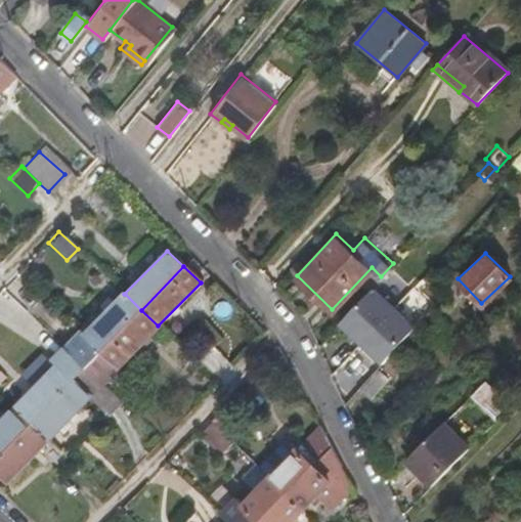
[(100,352),(141,310),(125,294),(124,294),(113,305),(107,300),(99,308),(105,314),(84,337),(78,332),(62,348),(68,353),(84,368),(100,352)]
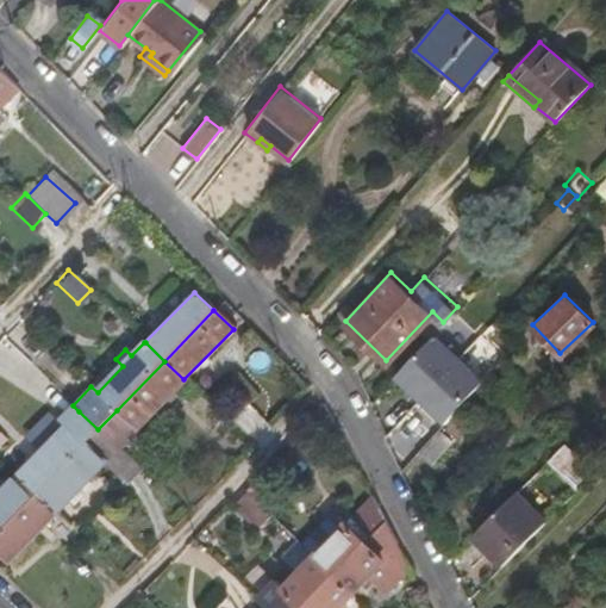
[(449,416),(475,386),(438,355),(412,384),(414,386),(405,397),(423,414),(433,402),(449,416)]
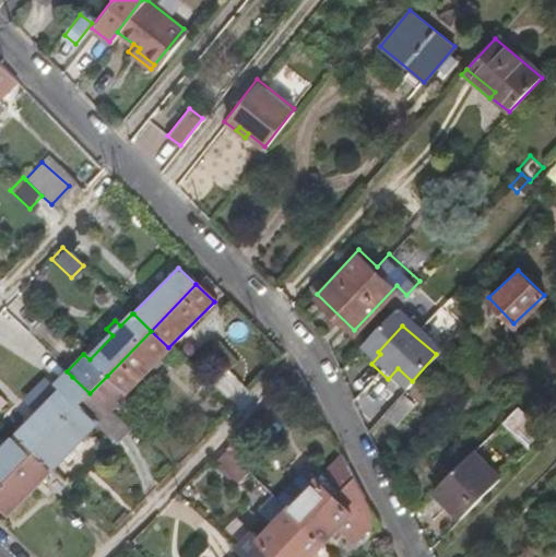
[(123,393),(168,347),(151,331),(107,376),(123,393)]
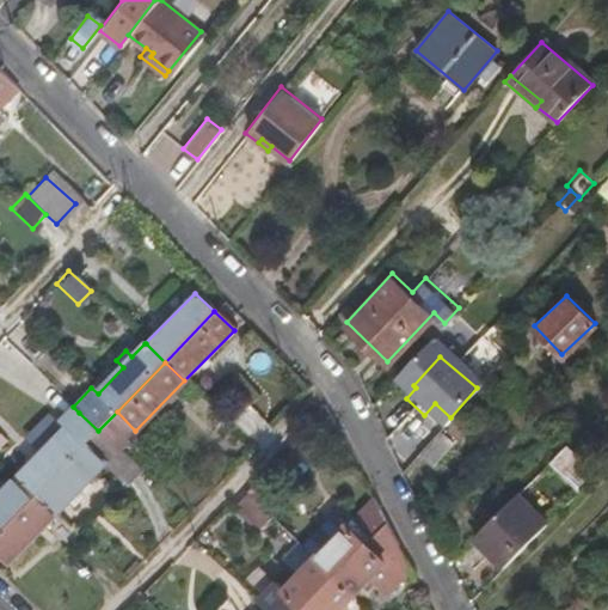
[(117,449),(135,431),(117,412),(98,431),(117,449)]
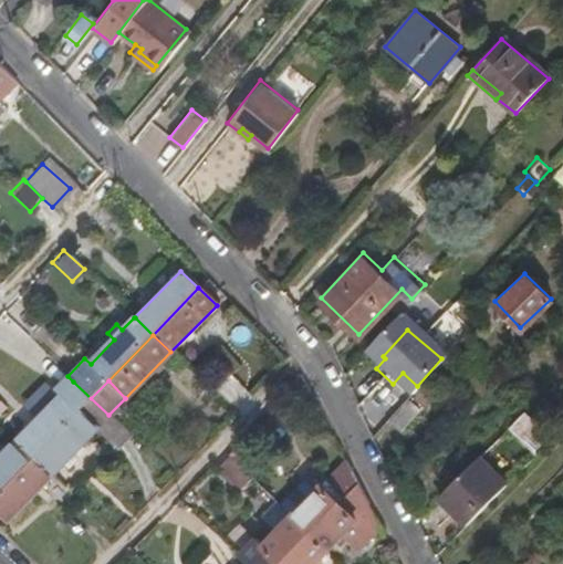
[(33,458),(91,398),(73,382),(16,440),(33,458)]
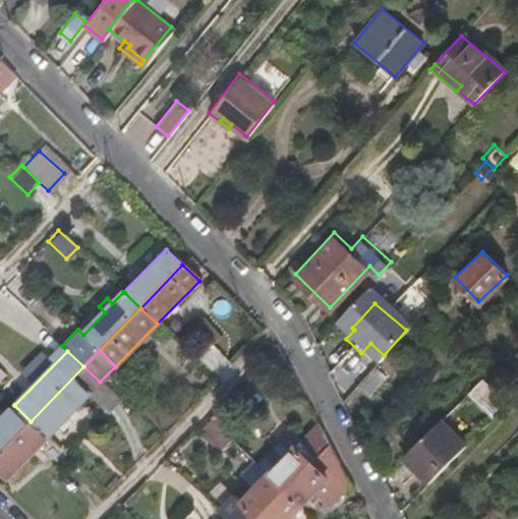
[(367,396),(384,375),(373,365),(355,387),(367,396)]
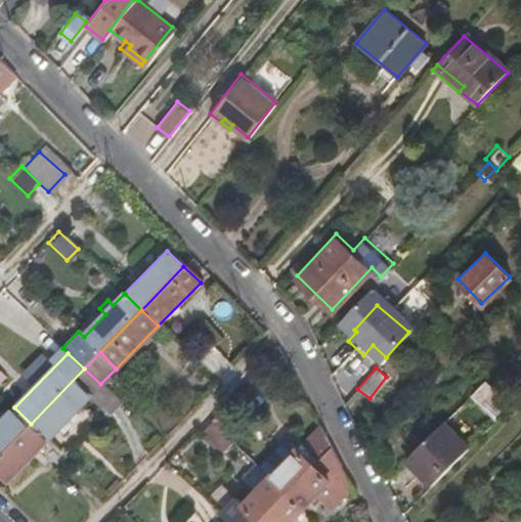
[(47,439),(88,396),(107,415),(119,402),(100,384),(84,368),(31,424),(47,439)]
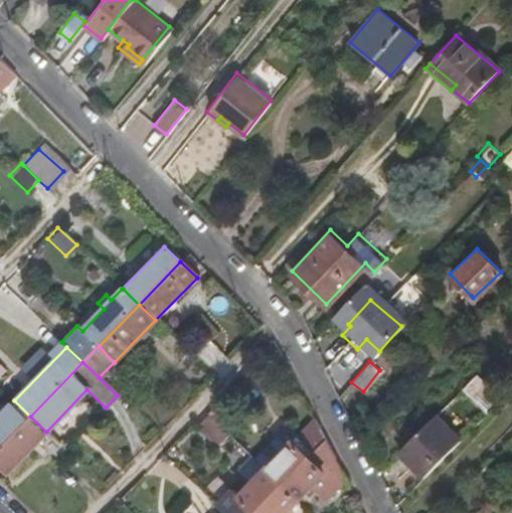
[(500,397),(476,373),(463,386),(488,409),(500,397)]
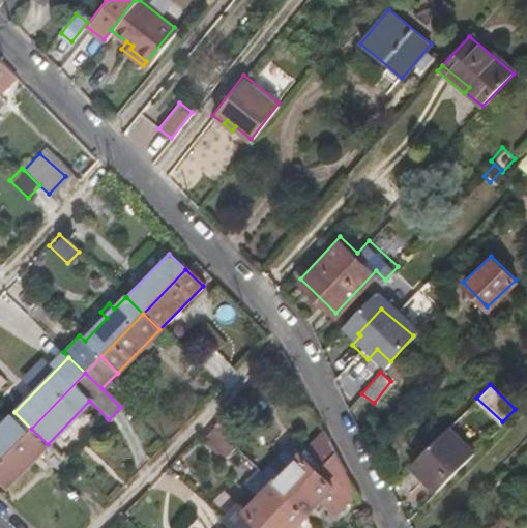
[(238,392),(229,402),(238,410),(247,402),(238,392)]
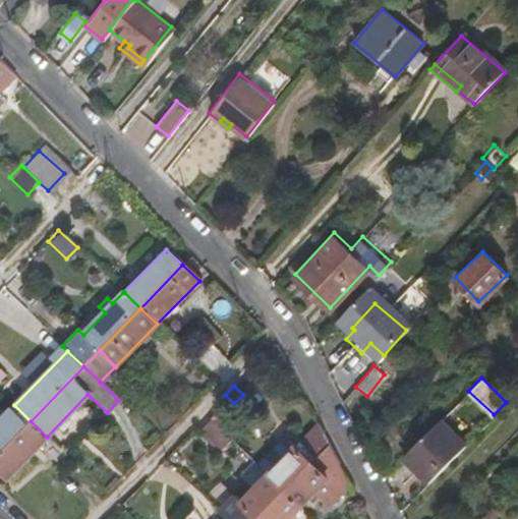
[(0,452),(31,421),(14,405),(0,419),(0,452)]
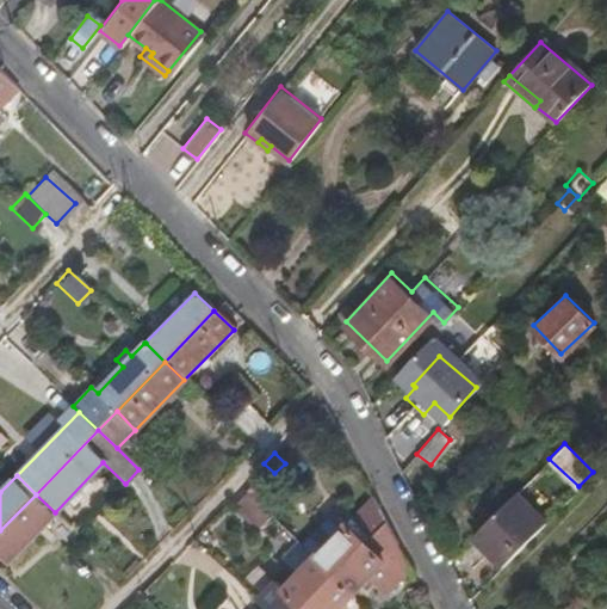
[(259,475),(243,491),(268,515),(284,498),(259,475)]
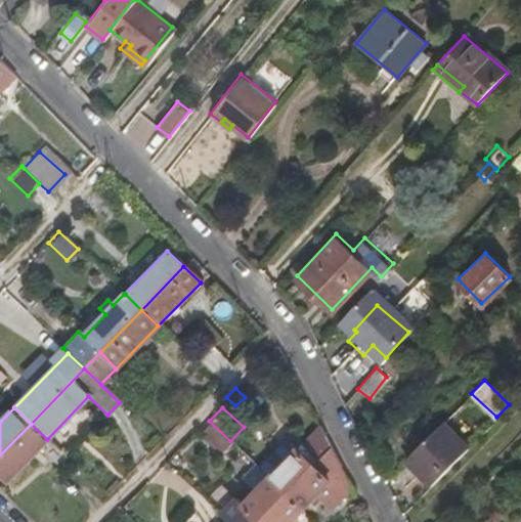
[(230,441),(209,421),(197,433),(218,454),(230,441)]
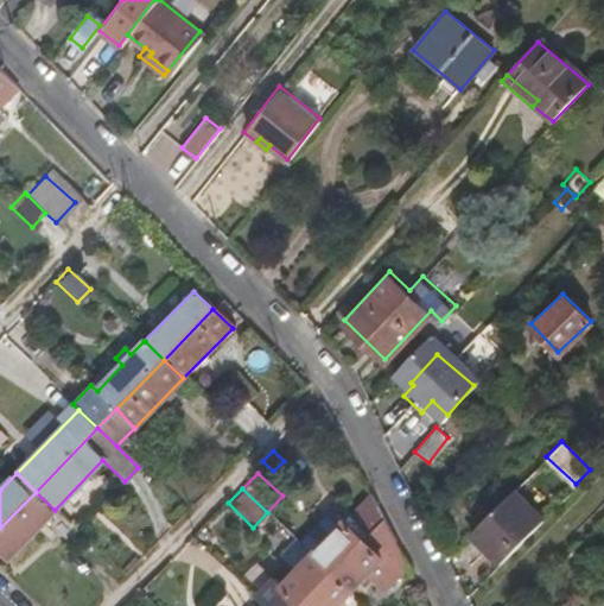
[(0,554),(5,560),(55,510),(36,492),(0,528),(0,554)]
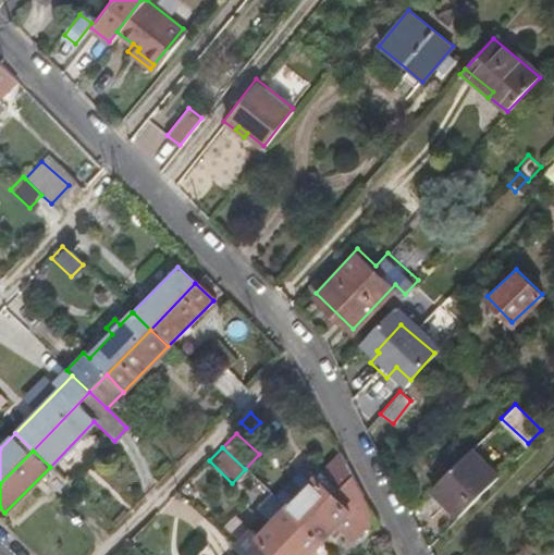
[(454,517),(494,478),(467,452),(428,491),(454,517)]
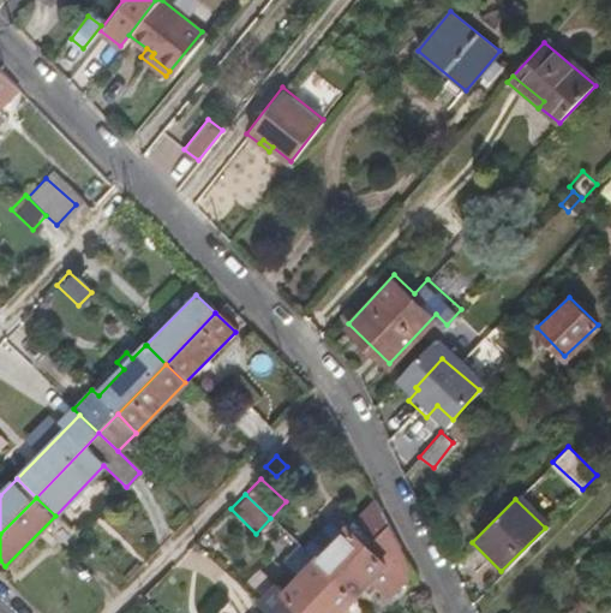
[(334,581),(389,527),(375,500),(349,527),(336,515),(303,549),(315,561),(334,581)]
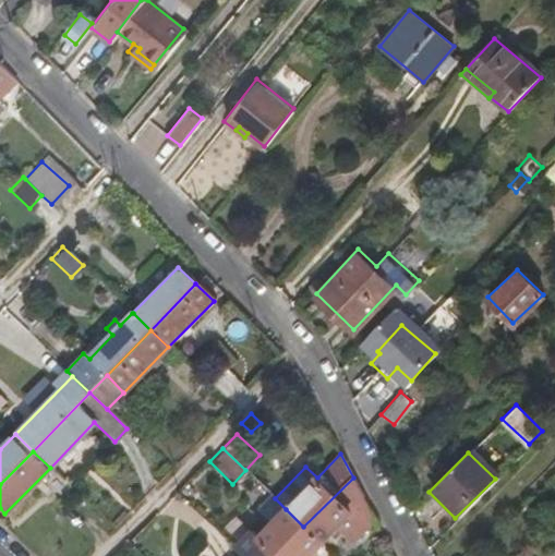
[(376,520),(353,478),(303,527),(322,545),(337,530),(353,545),(376,520)]
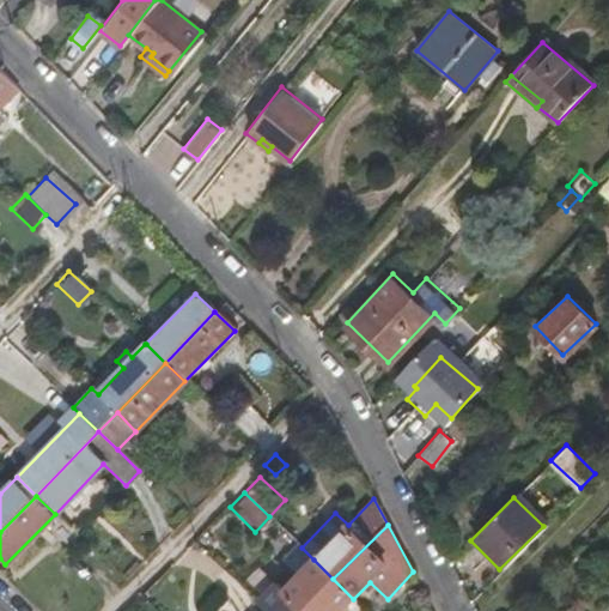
[(267,610),(302,610),(333,579),(314,560),(284,591),(273,582),(256,600),(267,610)]
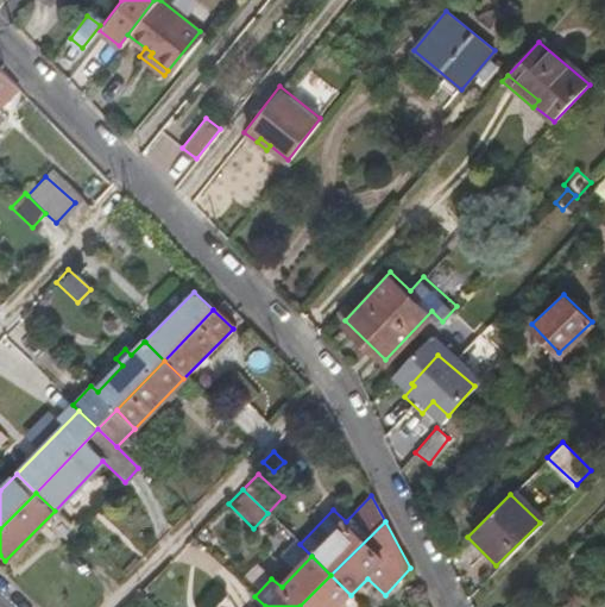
[(339,606),(351,595),(331,575),(300,606),(339,606)]
